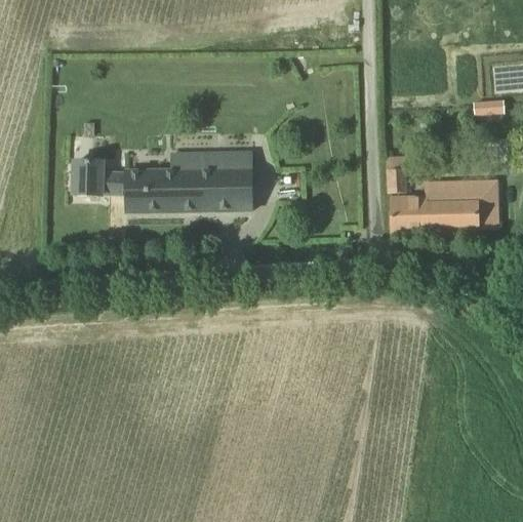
[(500,97),(472,99),(473,113),(501,111),(500,97)]
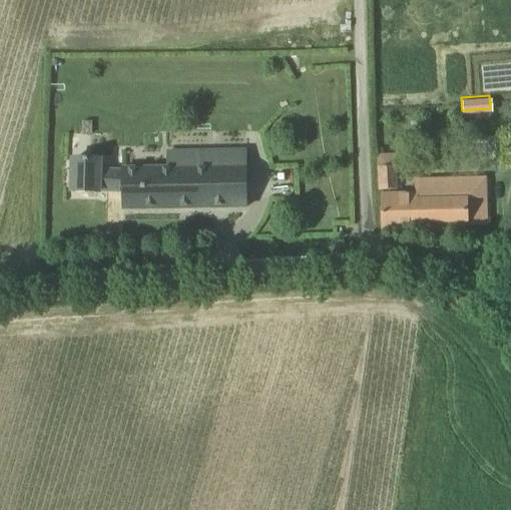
[(467,160),(496,158),(494,134),(465,137),(467,160)]
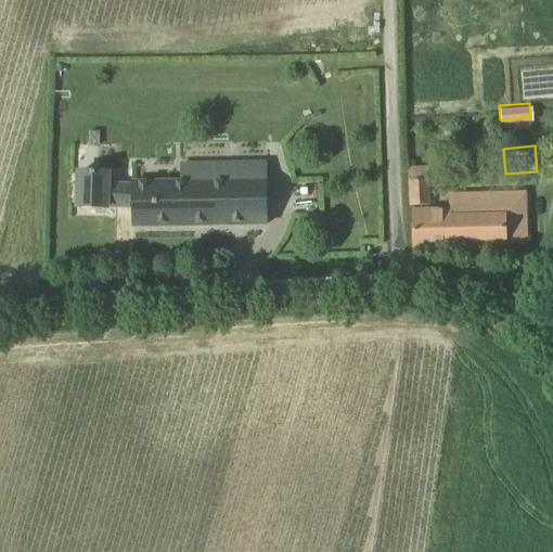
[(205,227),(264,228),(266,159),(207,161),(207,183),(174,182),(172,226),(205,227)]
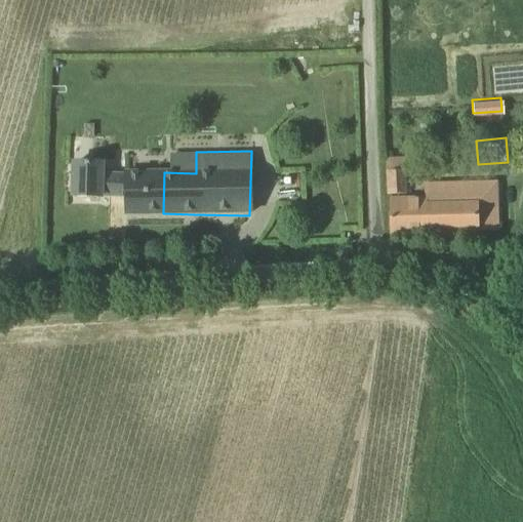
[(405,192),(404,175),(404,168),(427,168),(426,155),(384,156),(385,193),(405,192)]
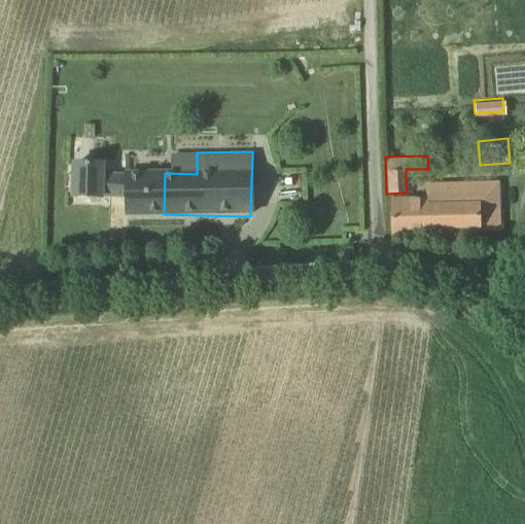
[(164,214),(165,173),(103,171),(101,163),(72,162),(71,195),(100,196),(100,195),(125,196),(124,213),(164,214)]
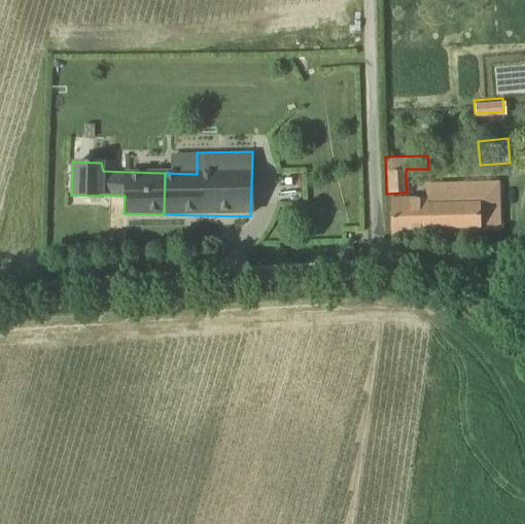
[(476,184),(476,181),(424,182),(425,199),(390,200),(391,236),(479,234),(496,233),(493,183),(476,184)]
